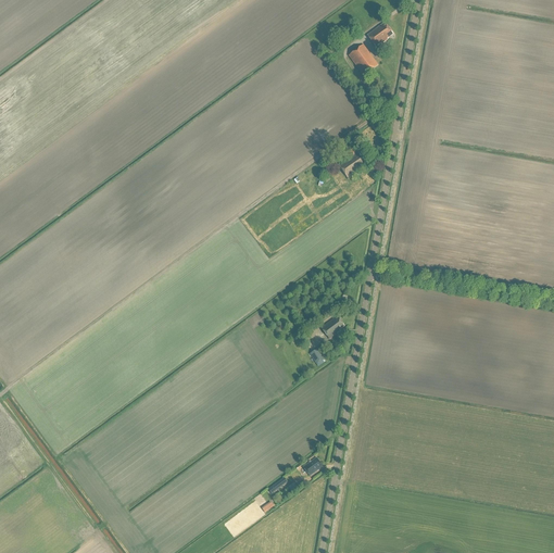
[(391,32),(386,23),(385,22),(382,24),(381,22),(365,33),(375,45),(387,36),(386,36),(391,32)]
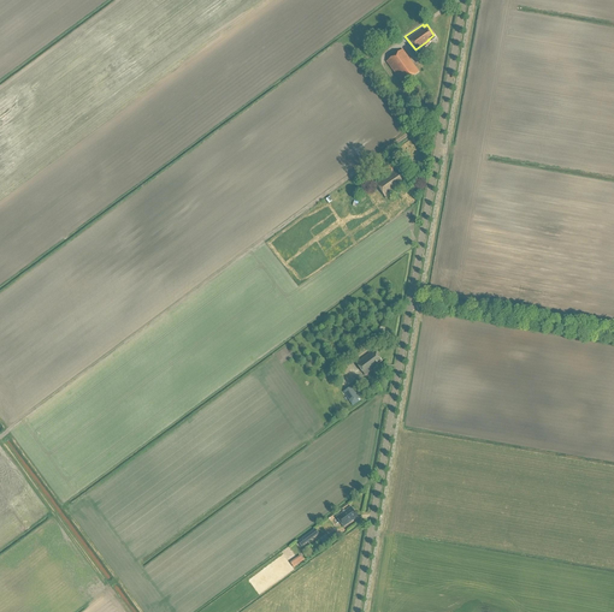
[(401,46),(384,59),(400,81),(417,69),(401,46)]
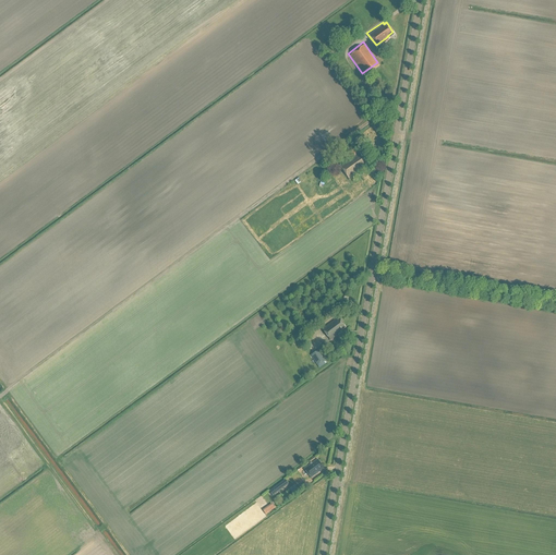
[(335,316),(321,326),(328,338),(336,333),(336,332),(339,329),(338,328),(343,325),(337,316),(336,317),(335,316)]
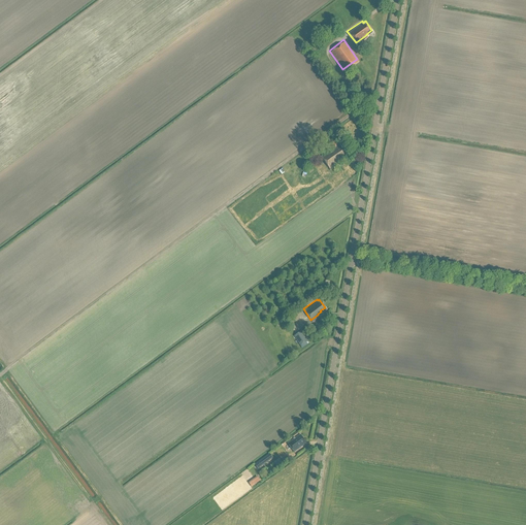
[(300,329),(293,333),(298,342),(305,338),(300,329)]
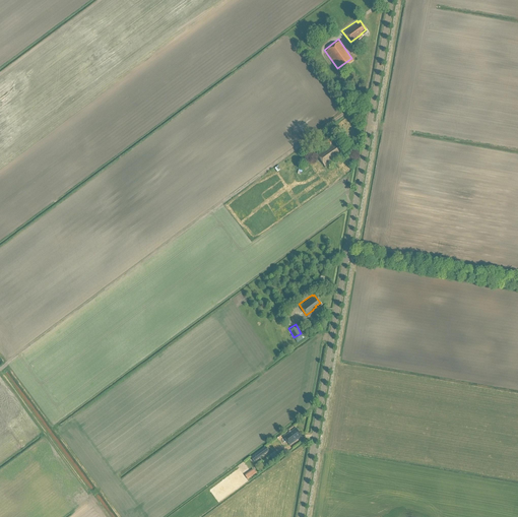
[(300,434),(294,426),(281,434),(287,442),(300,434)]
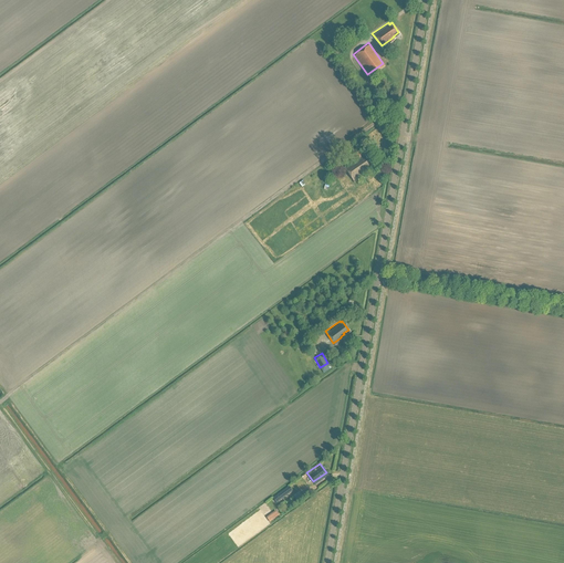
[(291,489),(288,483),(271,496),(274,500),(291,489)]
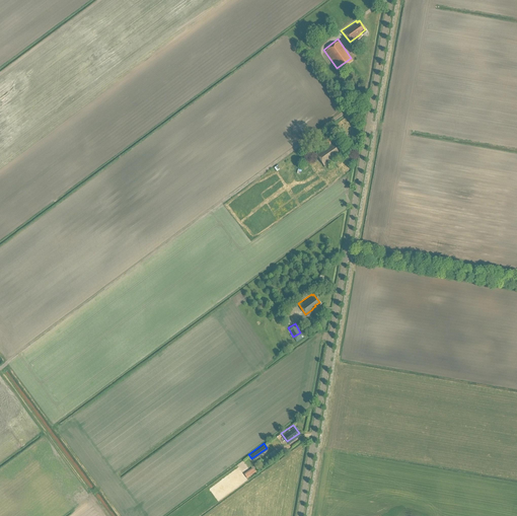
[(245,476),(253,470),(250,466),(242,472),(245,476)]
